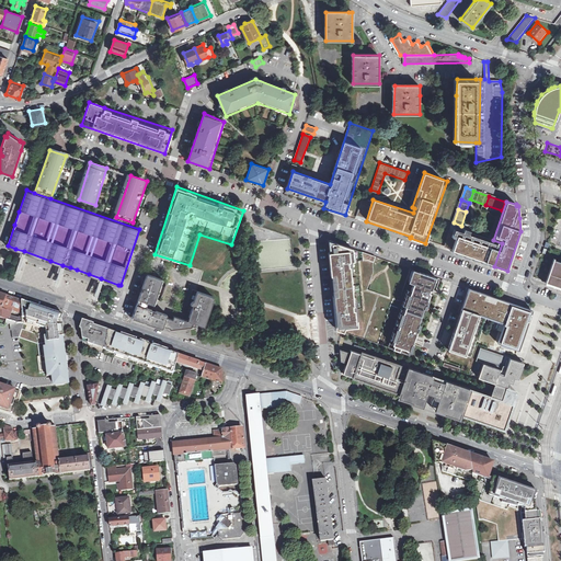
[(451,252),(494,266),(502,243),(493,240),(469,232),(470,230),(464,228),(464,230),(455,227),(453,237),(456,238),(451,252)]
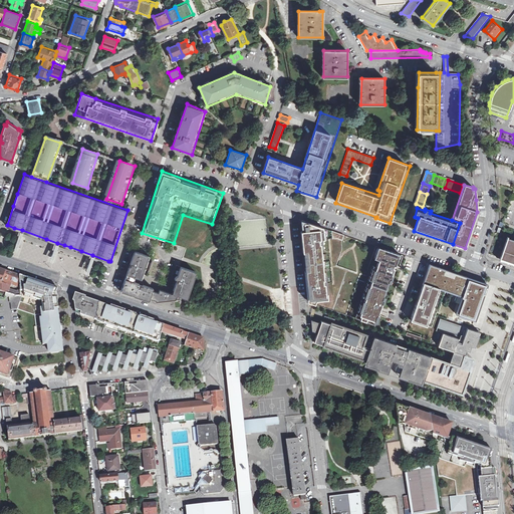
[(309,301),(315,303),(316,299),(324,299),(323,295),(327,295),(326,283),(324,283),(323,275),(321,248),(320,239),(322,239),(324,239),(322,228),(300,220),(303,240),(303,243),(308,288),(309,297),(309,301)]
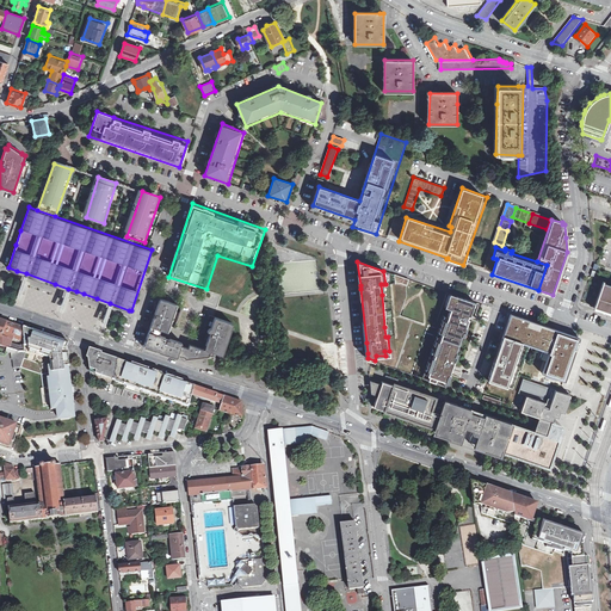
[(408,279),(394,275),(395,283),(407,285),(408,279)]
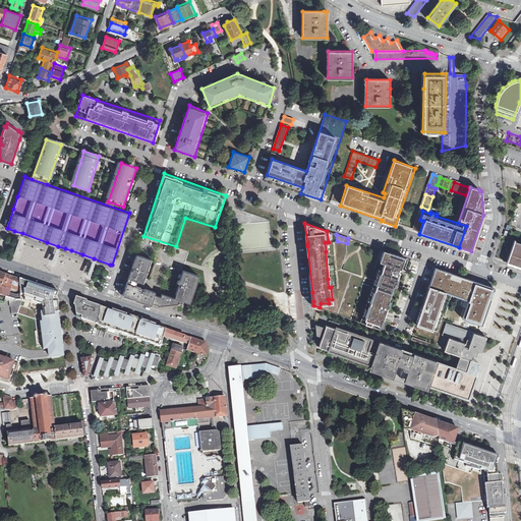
[(520,242),(514,241),(507,261),(520,266),(520,242)]
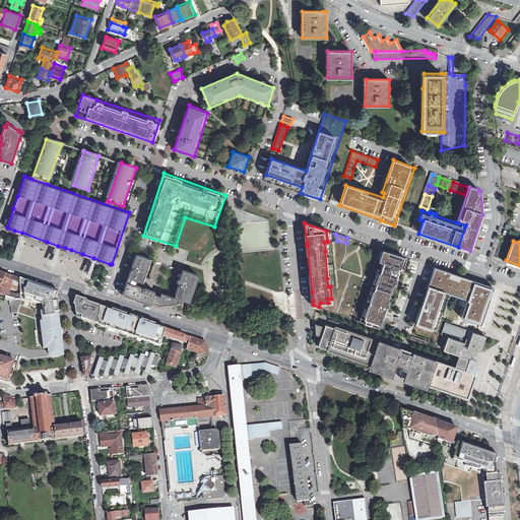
[(374,289),(390,296),(403,256),(382,249),(378,261),(383,262),(374,289)]
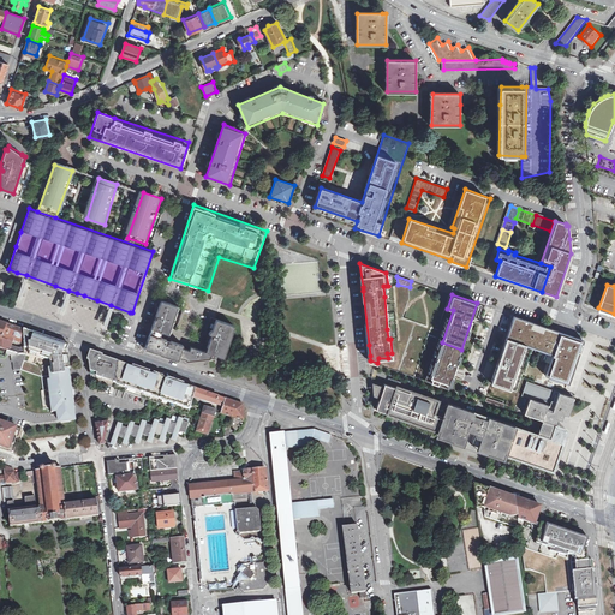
[(153,328),(162,332),(171,334),(180,306),(162,300),(153,328)]
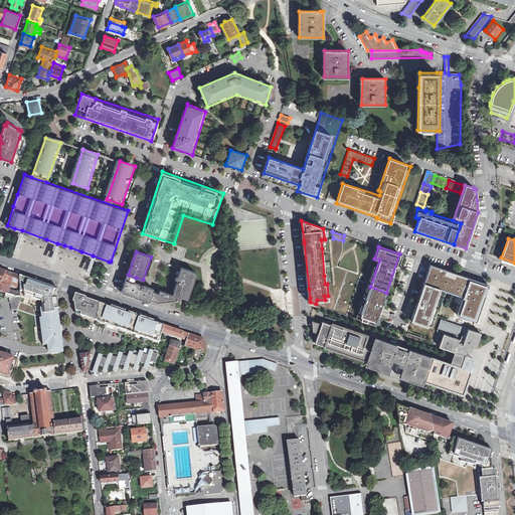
[(423,283),(447,291),(463,296),(457,315),(475,321),(488,284),(431,265),(423,283)]
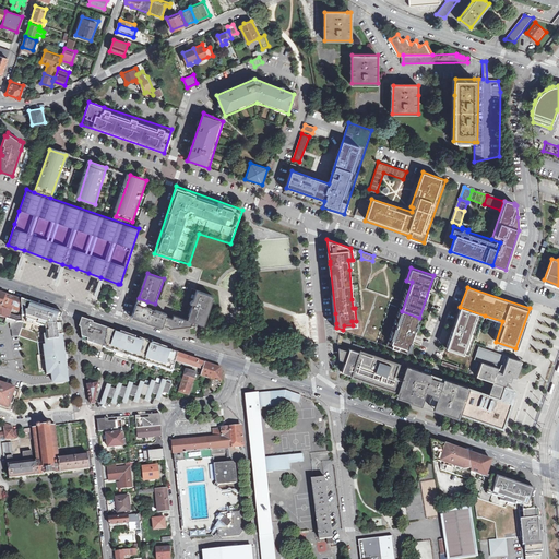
[(188,319),(193,321),(203,324),(203,322),(213,295),(198,289),(188,318),(188,319)]
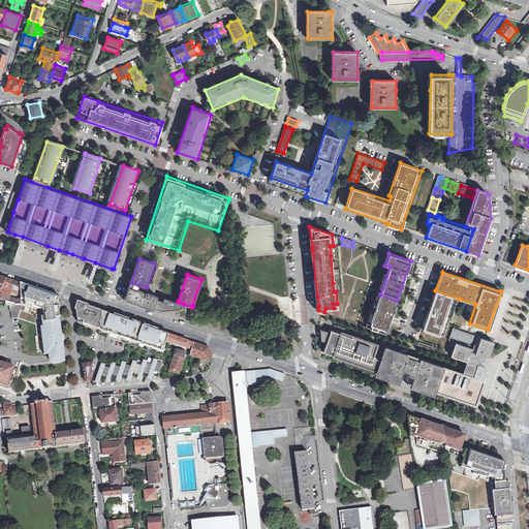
[(0,300),(5,302),(16,305),(17,301),(9,299),(11,291),(21,293),(20,284),(12,282),(2,278),(0,277),(0,300)]
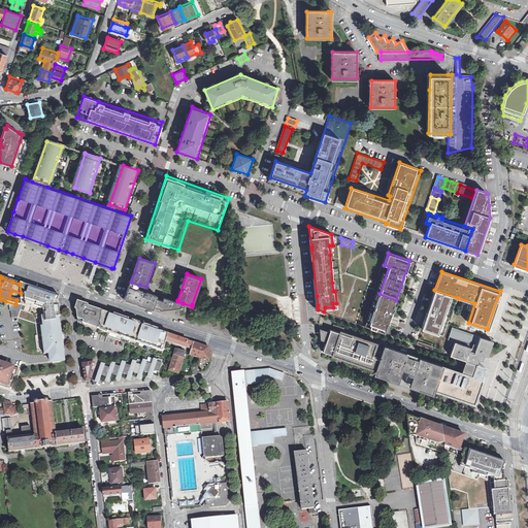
[(5,301),(4,306),(9,305),(10,309),(11,319),(18,319),(35,324),(37,336),(35,336),(37,352),(43,351),(44,355),(50,354),(64,353),(63,347),(62,342),(63,341),(63,336),(62,337),(60,321),(61,321),(58,302),(55,301),(56,296),(37,290),(20,284),(21,293),(21,301),(21,305),(15,304),(5,301)]
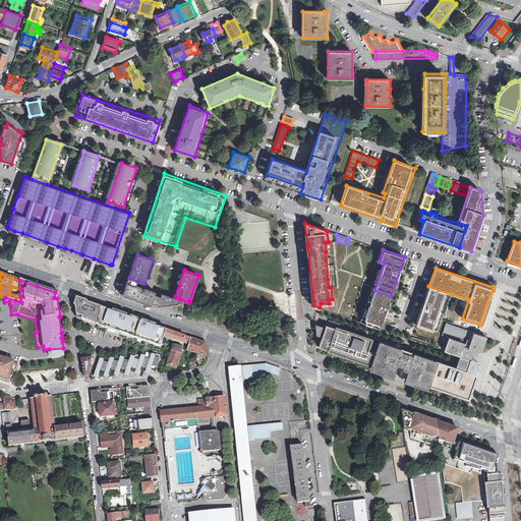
[(136,285),(128,282),(123,296),(152,305),(153,301),(155,294),(156,291),(136,285)]
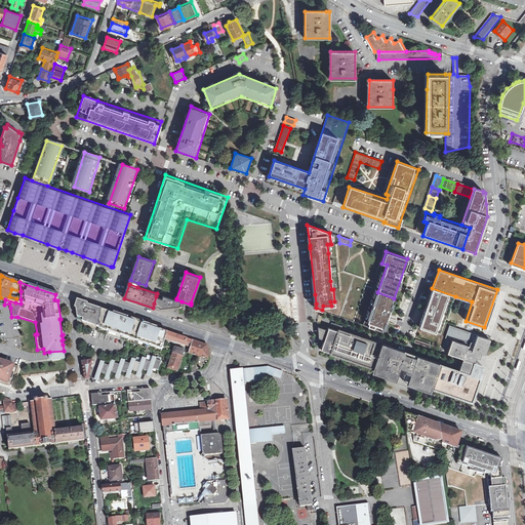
[(455,296),(432,288),(419,327),(441,334),(446,318),(448,319),(455,296)]
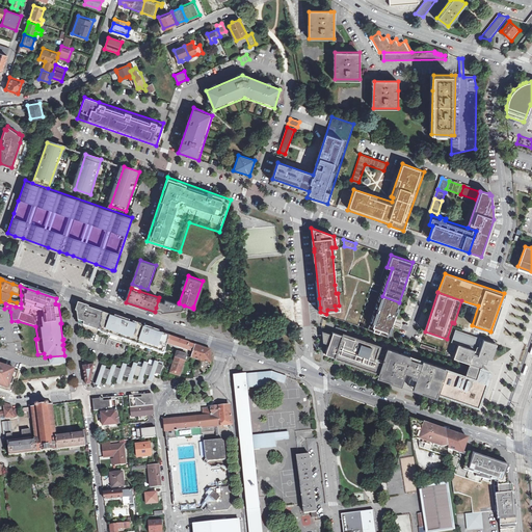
[(399,302),(382,296),(372,326),(374,327),(373,330),(388,336),(399,302)]
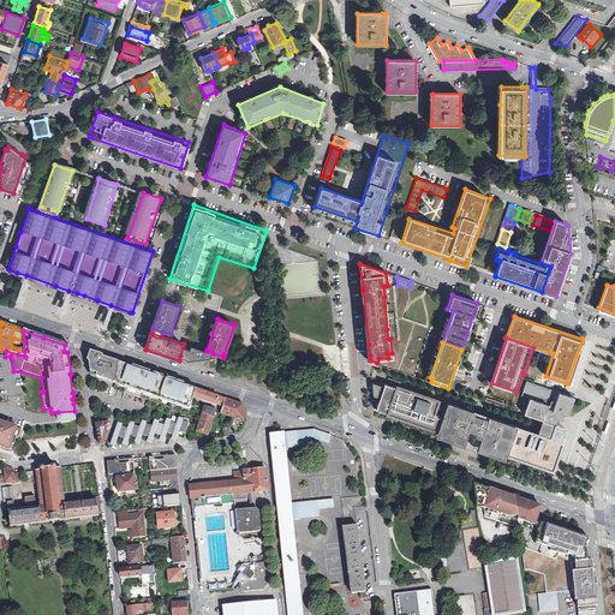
[(190,350),(183,347),(180,356),(187,358),(186,360),(210,358),(213,353),(207,351),(191,346),(190,350)]
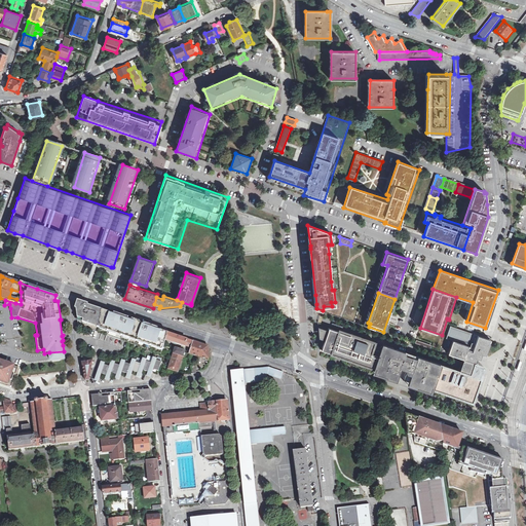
[(90,330),(98,333),(101,310),(97,309),(78,303),(76,309),(78,326),(90,330)]
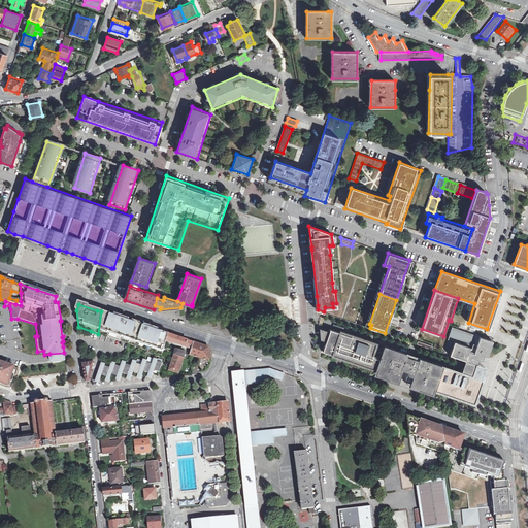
[(114,316),(101,311),(98,334),(129,344),(142,350),(162,356),(164,350),(164,348),(166,342),(169,334),(158,331),(157,332),(154,330),(154,329),(135,323),(120,318),(119,318),(118,319),(113,318),(114,316)]
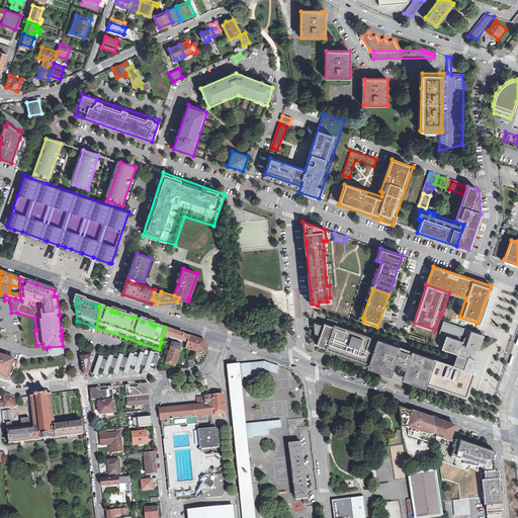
[(479,349),(484,335),(470,330),(465,342),(447,336),(442,348),(456,352),(453,363),(416,357),(417,355),(400,349),(400,347),(390,344),(390,345),(376,341),(374,346),(366,344),(368,338),(324,323),(323,325),(314,321),(315,333),(321,335),(320,336),(319,336),(317,344),(326,347),(326,348),(331,350),(332,349),(337,351),(337,352),(347,356),(347,354),(351,356),(350,357),(360,360),(361,359),(369,362),(368,363),(378,367),(379,365),(392,370),(395,362),(401,365),(399,372),(415,378),(415,379),(425,382),(425,381),(429,382),(428,384),(439,387),(439,386),(442,387),(442,389),(464,397),(468,386),(469,386),(476,369),(473,369),(464,365),(466,361),(467,356),(469,353),(472,353),(475,349),(479,349)]
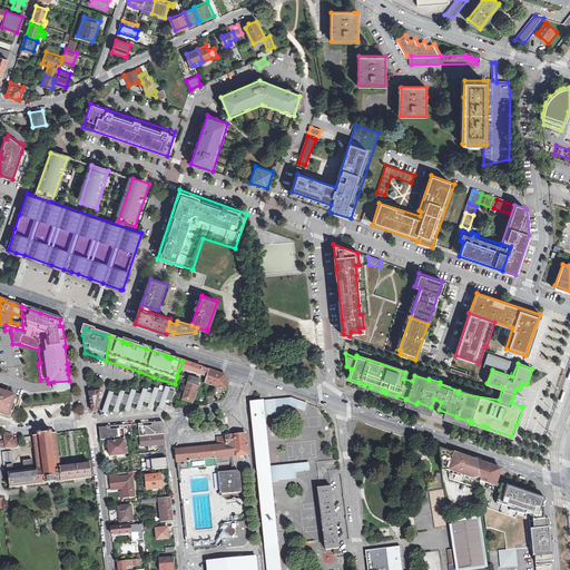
[(492,370),(512,376),(518,363),(488,353),(483,366),(492,370)]
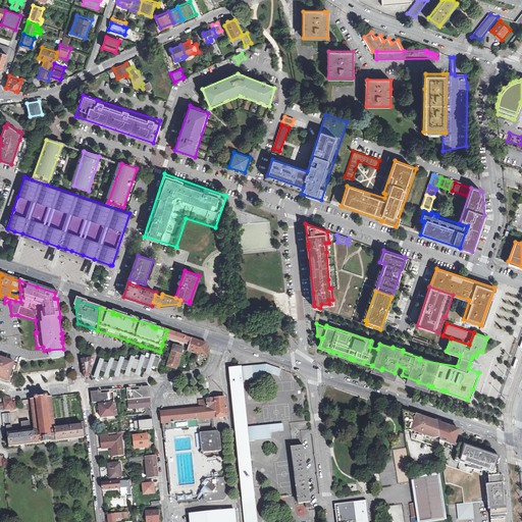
[(167,330),(164,338),(170,341),(184,345),(184,344),(190,346),(192,338),(187,337),(176,333),(167,330)]
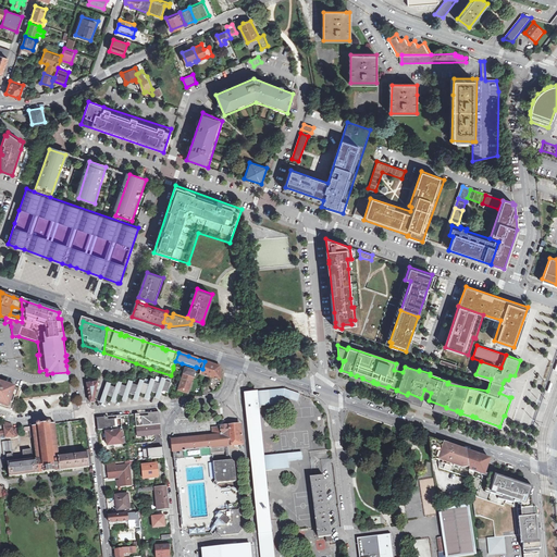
[(205,361),(202,369),(200,375),(201,375),(222,382),(220,367),(213,364),(205,361)]
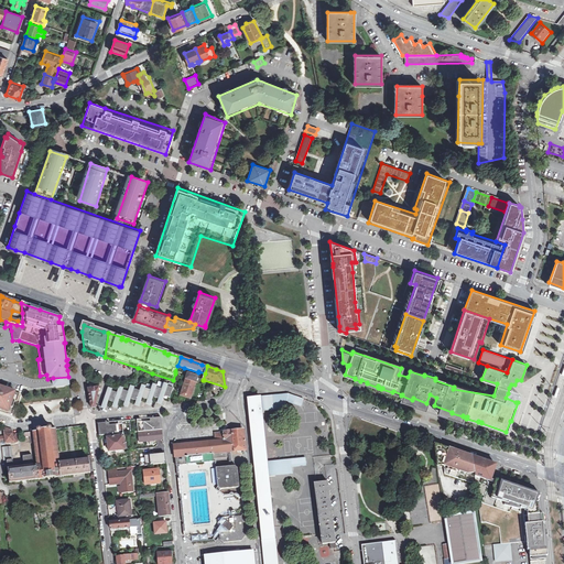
[(68,377),(53,378),(53,382),(53,387),(68,384),(68,380),(68,377)]
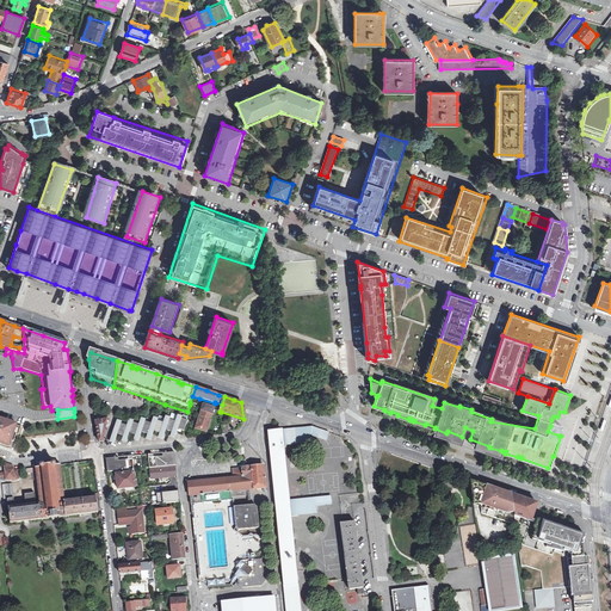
[(213,414),(202,411),(196,429),(207,432),(213,414)]
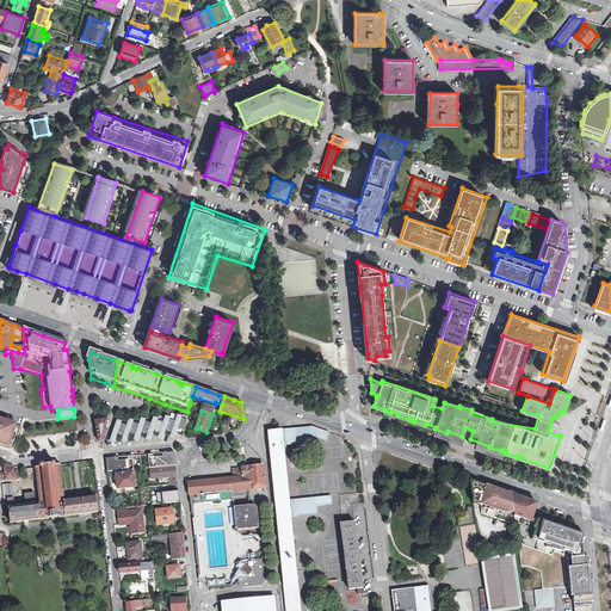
[(172,433),(171,437),(172,437),(176,438),(178,430),(184,432),(187,421),(181,419),(183,418),(178,415),(176,423),(172,433)]
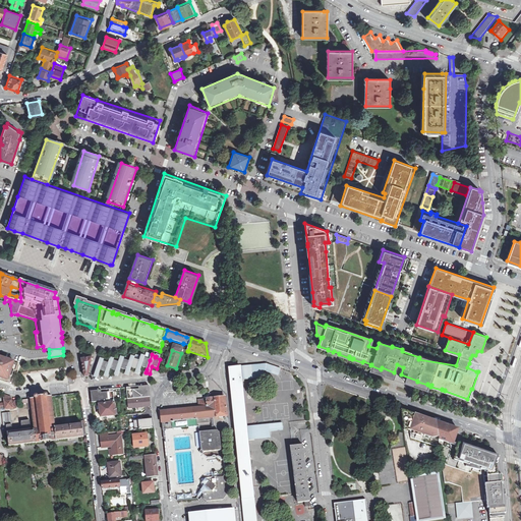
[(147,369),(150,360),(145,358),(146,357),(141,355),(139,361),(136,370),(135,373),(137,373),(139,374),(141,367),(147,369)]
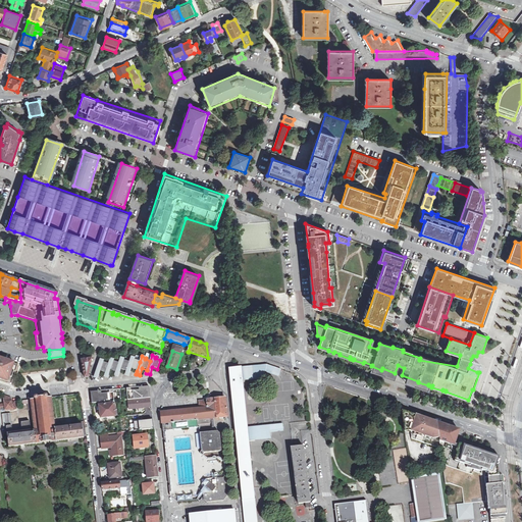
[(137,371),(140,362),(135,360),(136,359),(132,357),(129,363),(126,372),(125,375),(126,375),(128,376),(132,369),(137,371)]
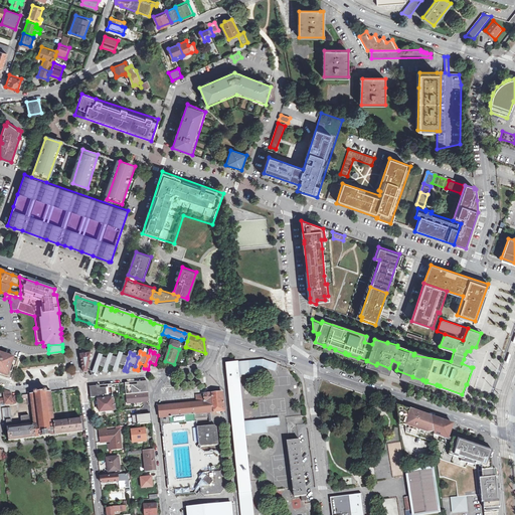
[(125,367),(128,358),(123,356),(123,355),(119,353),(117,359),(114,367),(113,371),(115,371),(117,372),(120,365),(125,367)]
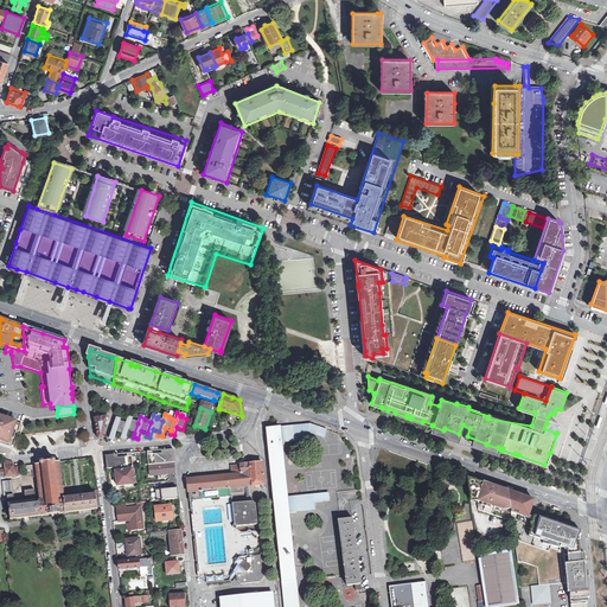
[(134,433),(138,423),(133,421),(133,419),(128,417),(126,425),(122,435),(121,439),(123,439),(126,440),(129,432),(134,433)]
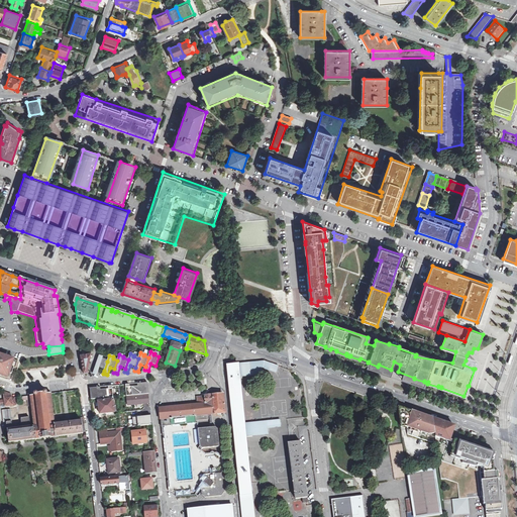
[(466,360),(463,365),(473,369),(475,364),(477,358),(467,355),(466,360)]
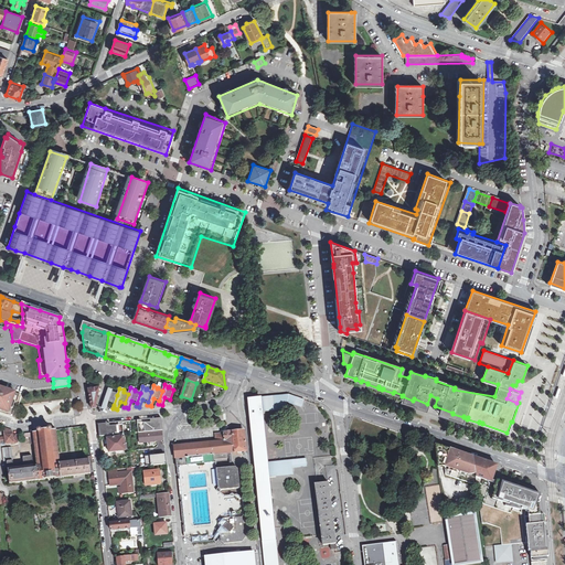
[(0,413),(11,417),(19,395),(2,390),(2,391),(0,390),(0,413)]
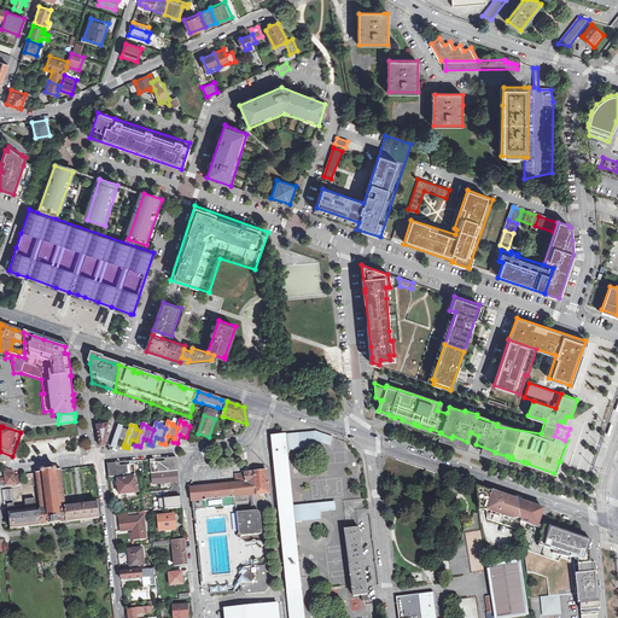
[(100,448),(105,448),(105,444),(106,443),(109,426),(97,427),(98,435),(100,448)]
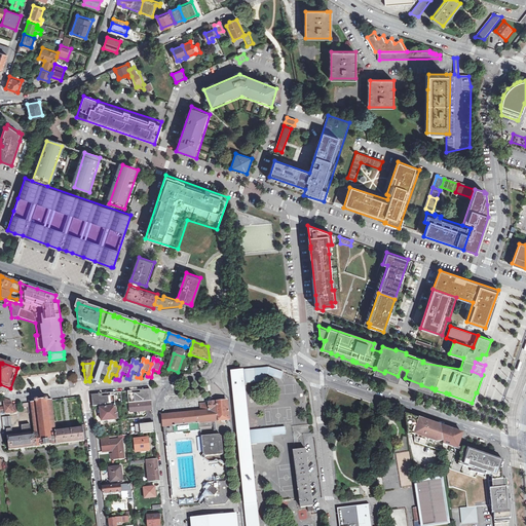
[(106,377),(109,368),(104,366),(105,364),(101,363),(95,381),(97,381),(99,382),(101,375),(106,377)]
